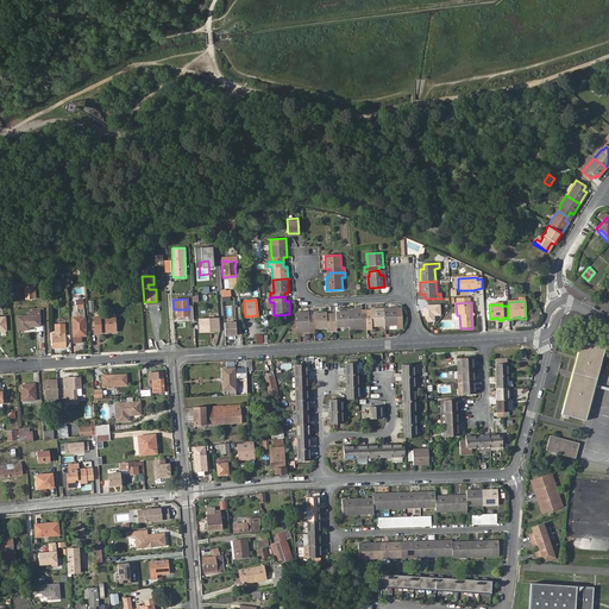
[(73,316),(74,340),(81,340),(81,334),(85,334),(85,316),(83,306),(77,306),(77,316),(73,316)]
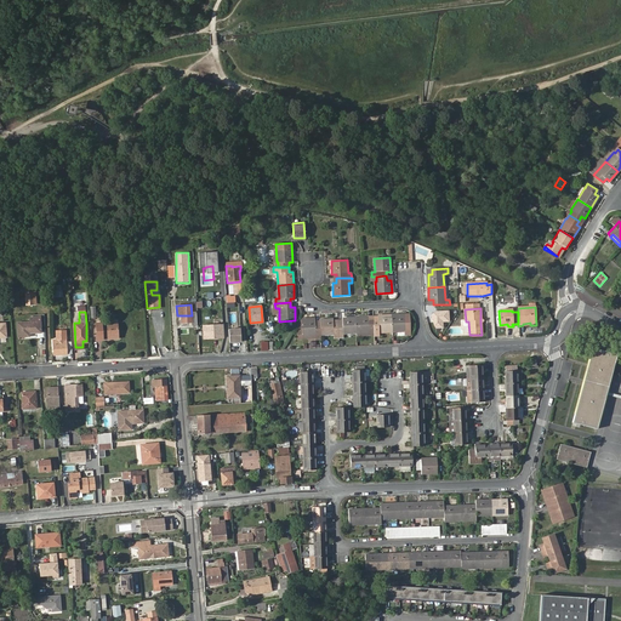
[(392,317),(392,331),(405,331),(405,329),(410,329),(409,319),(404,319),(404,315),(392,317)]
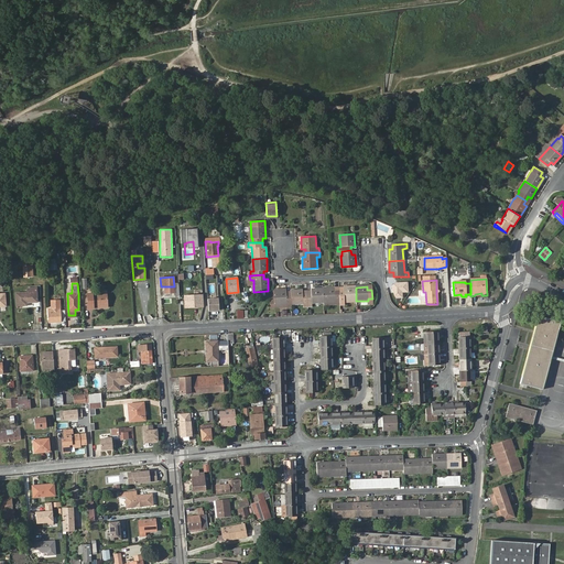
[(15,293),(15,306),(26,306),(25,303),(36,302),(36,288),(26,289),(26,293),(15,293)]
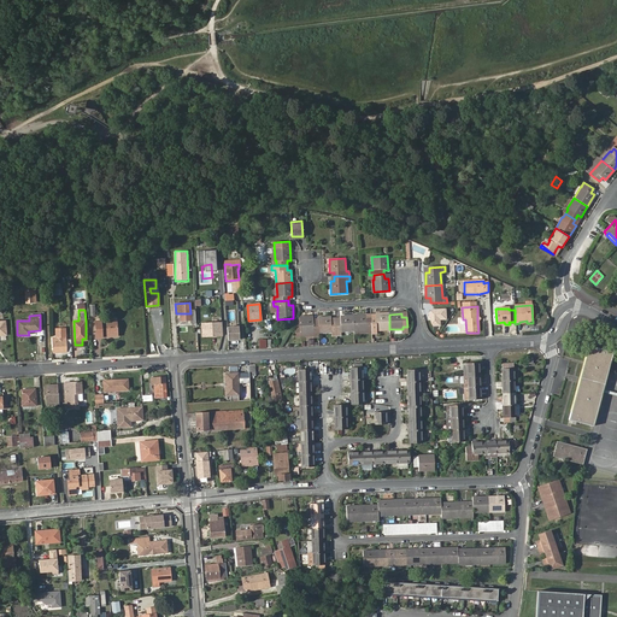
[(376,330),(389,329),(389,315),(375,315),(375,318),(371,318),(371,329),(376,329),(376,330)]
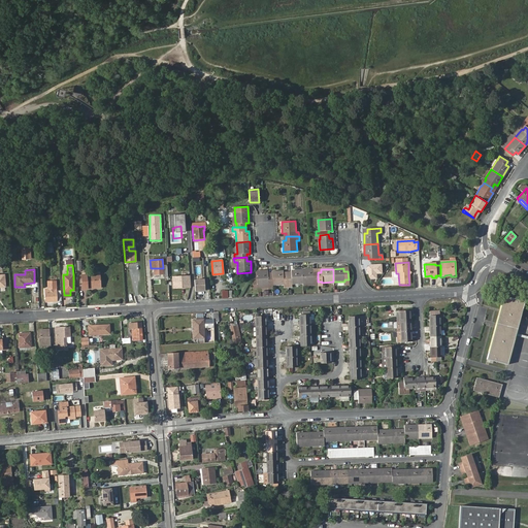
[(302,284),(302,270),(291,271),(291,274),(287,274),(288,283),(291,283),(291,284),(302,284)]
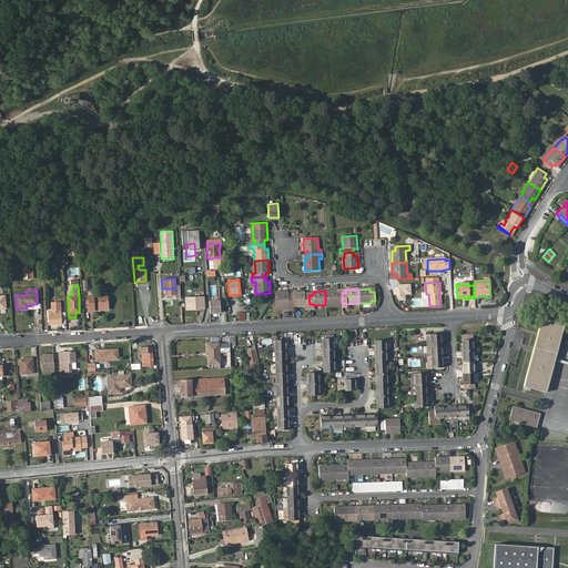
[(336,291),(325,291),(325,305),(337,304),(337,303),(342,303),(342,293),(336,294),(336,291)]
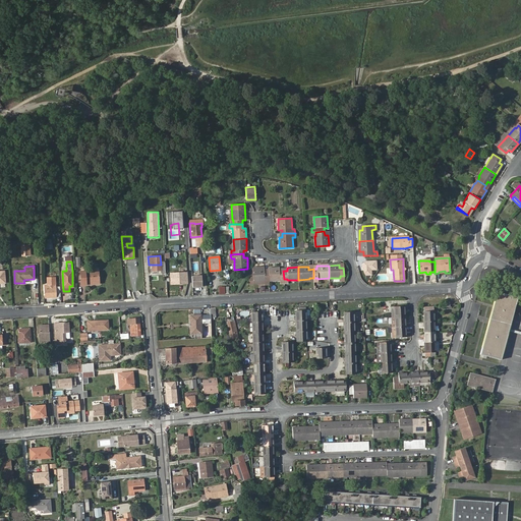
[(284,279),(283,271),(279,271),(279,268),(269,268),(269,269),(269,272),(269,281),(280,281),(279,279),(284,279)]
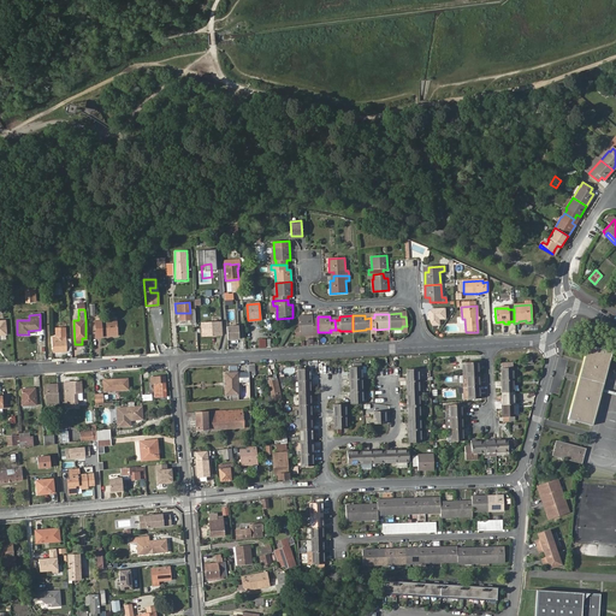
[(313,336),(318,336),(318,332),(318,321),(313,321),(313,318),(300,318),(300,327),(294,327),(295,336),(303,336),(303,333),(313,332),(313,336)]
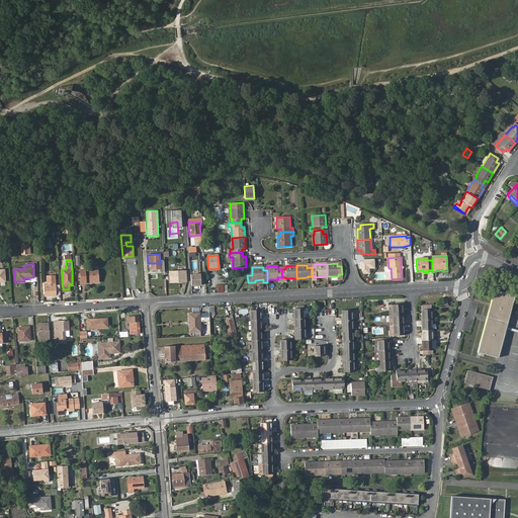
[(86,280),(98,280),(98,271),(89,271),(85,271),(85,269),(80,270),(80,283),(86,283),(86,280)]
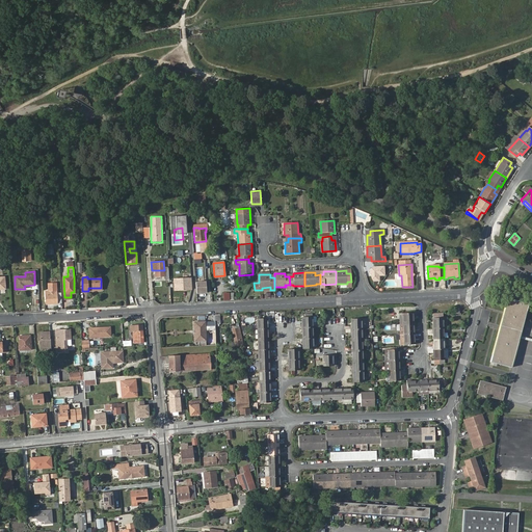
[(191,289),(190,277),(174,278),(175,290),(191,289)]
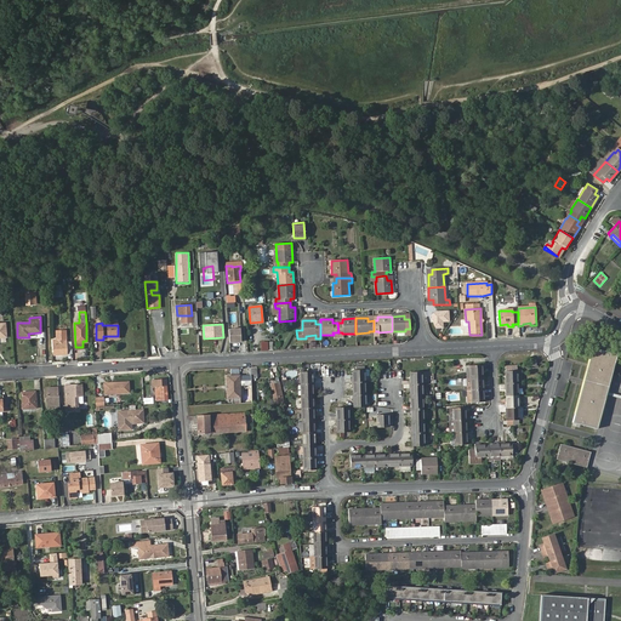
[(240,329),(228,330),(229,343),(240,342),(240,329)]
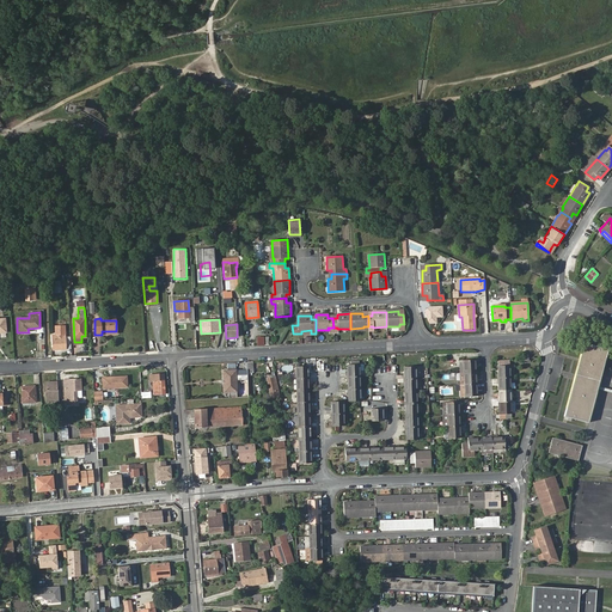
[(51,337),(53,349),(66,349),(65,334),(51,335),(51,337)]
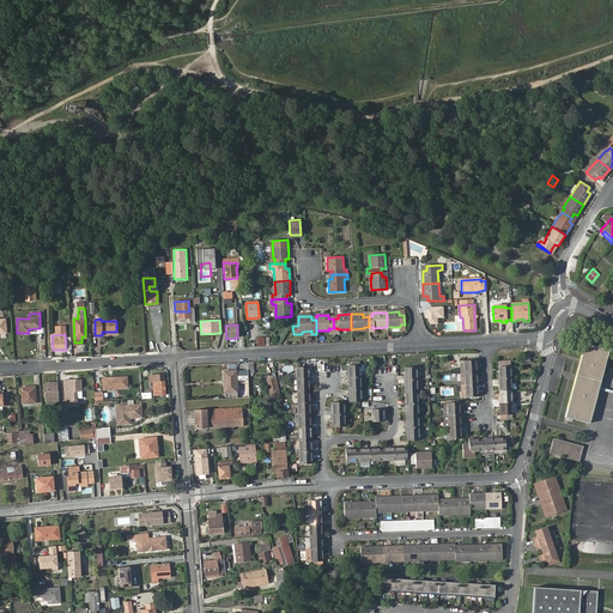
[(608,350),(584,343),(564,417),(589,423),(608,350)]
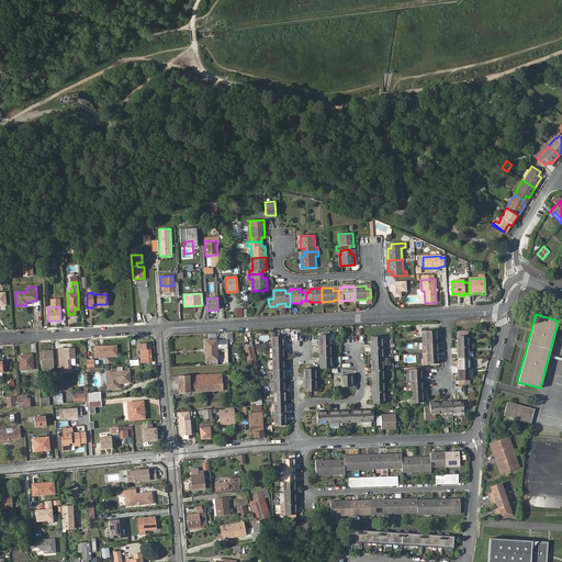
[(437,329),(425,330),(425,341),(436,340),(436,335),(437,335),(437,329)]
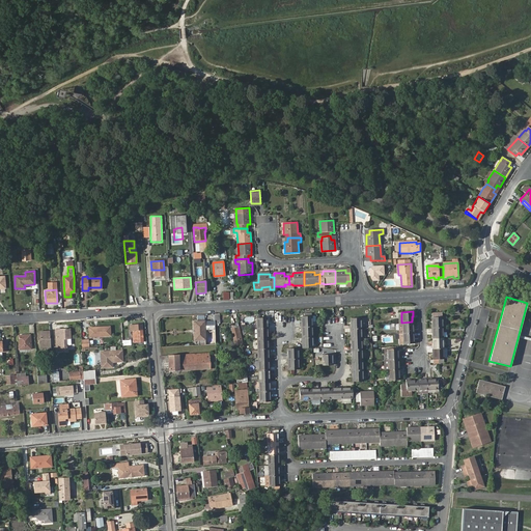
[(429,328),(442,327),(442,320),(441,312),(430,312),(430,323),(429,323),(429,328)]
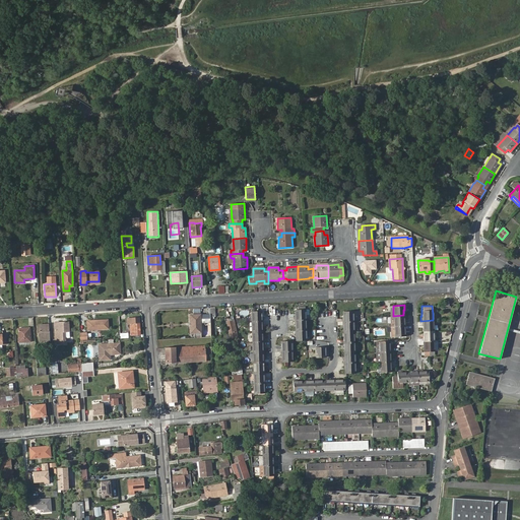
[(294,315),(294,320),(305,320),(305,315),(305,309),(295,310),(295,315),(294,315)]
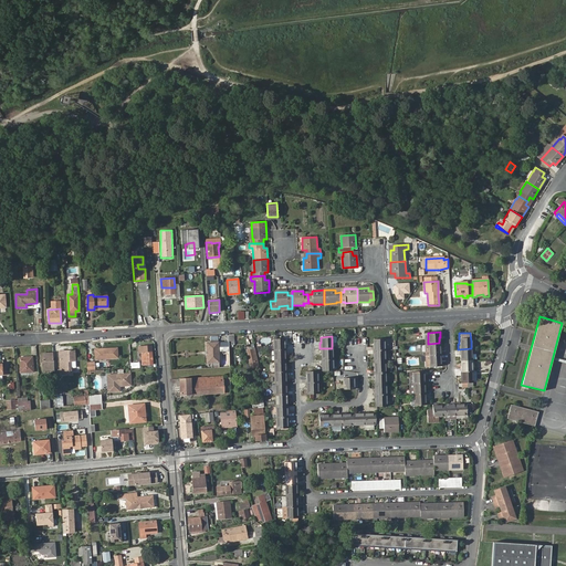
[(373,367),(374,378),(375,378),(375,389),(374,389),(374,400),(376,400),(376,406),(387,406),(384,338),(374,339),(374,345),(371,345),(373,356),(374,356),(375,367),(373,367)]
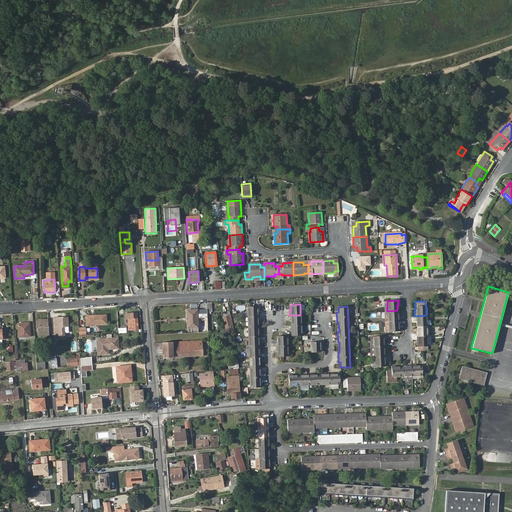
[(247,308),(247,317),(258,316),(258,313),(257,313),(257,307),(247,308)]
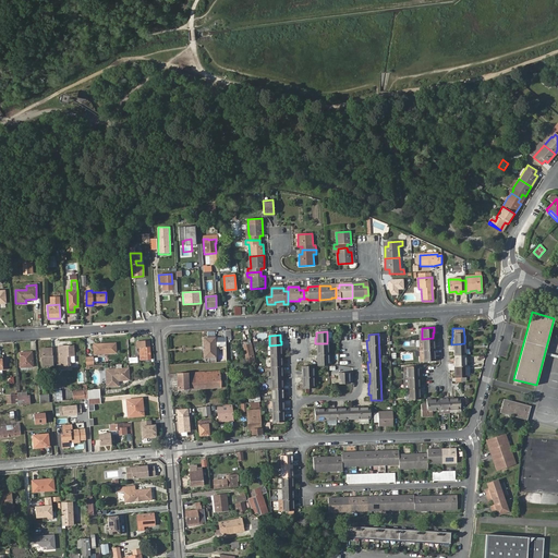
[(207,362),(215,361),(213,336),(211,336),(204,337),(201,337),(202,343),(199,344),(201,349),(202,349),(202,356),(207,356),(207,362)]
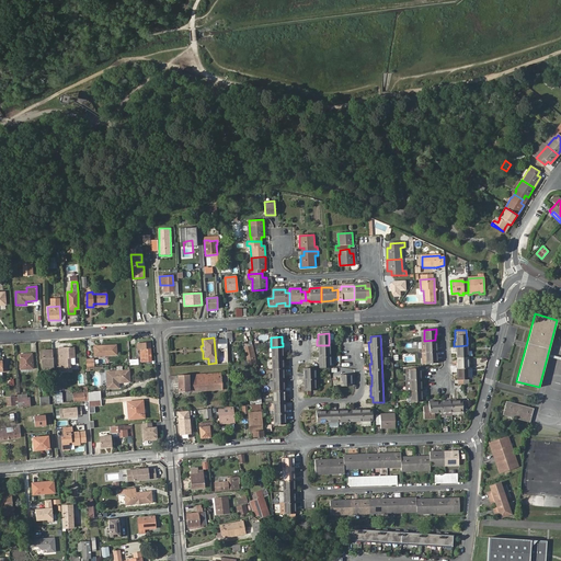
[(435,346),(435,340),(424,341),(425,352),(437,351),(436,346),(435,346)]
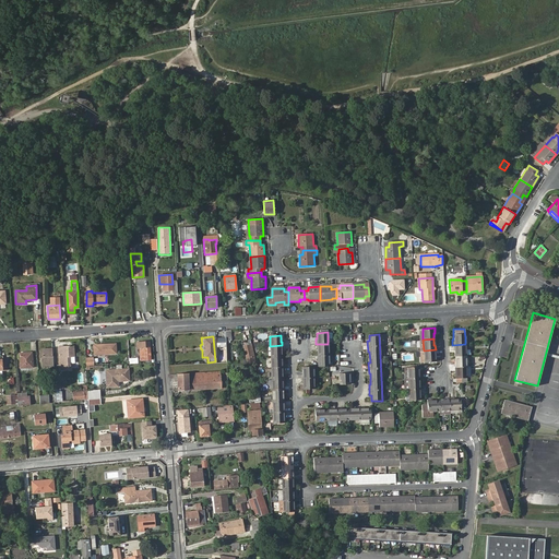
[(93,355),(117,355),(117,344),(93,343),(93,355)]
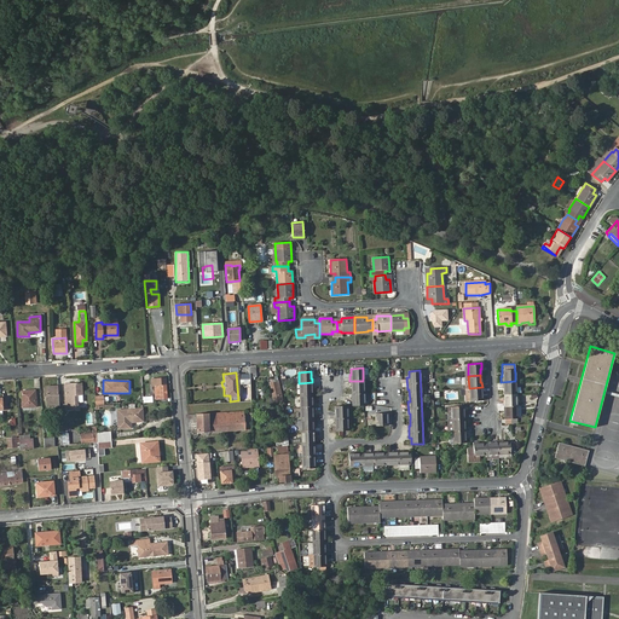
[(352,393),(363,393),(363,381),(350,381),(351,387),(352,387),(352,393)]
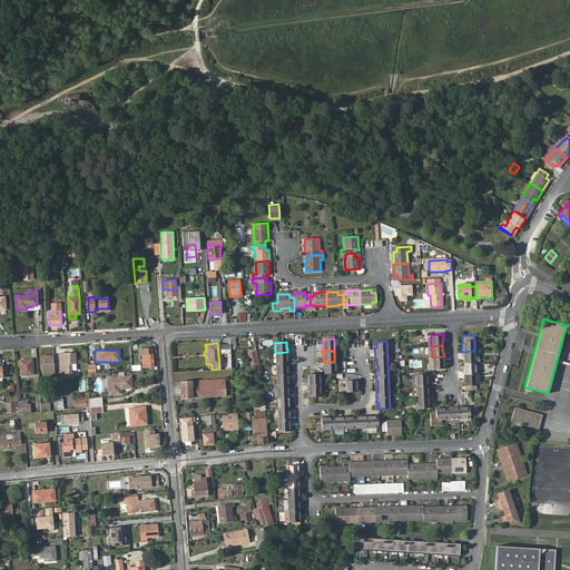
[(462,363),(474,362),(474,351),(461,352),(461,357),(462,357),(462,363)]
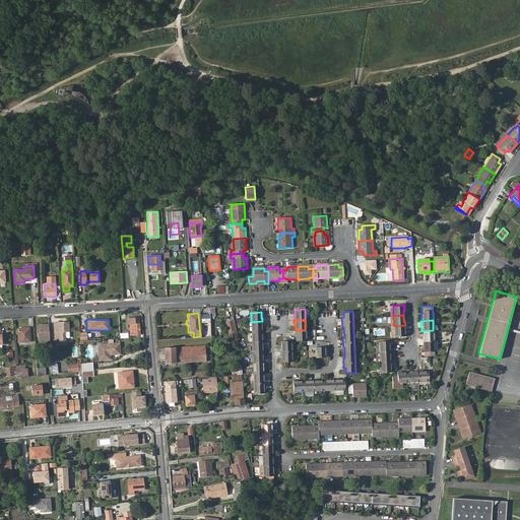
[(251,322),(251,332),(261,332),(261,327),(262,327),(262,321),(251,322)]
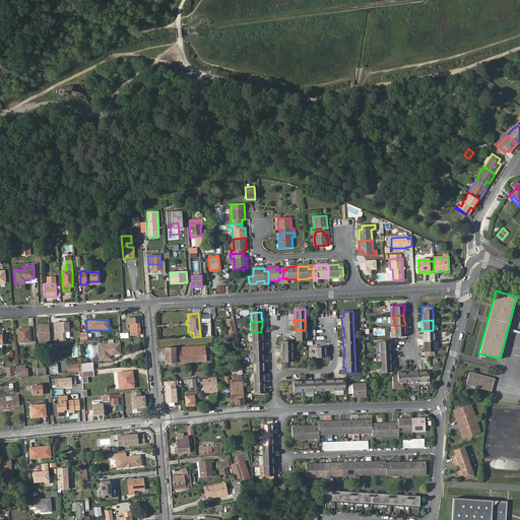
[(68,331),(68,322),(54,322),(55,343),(64,342),(64,331),(68,331)]
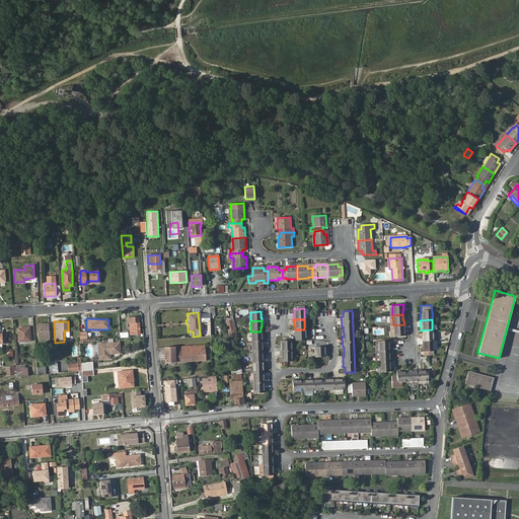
[(140,334),(139,322),(130,322),(130,335),(140,334)]
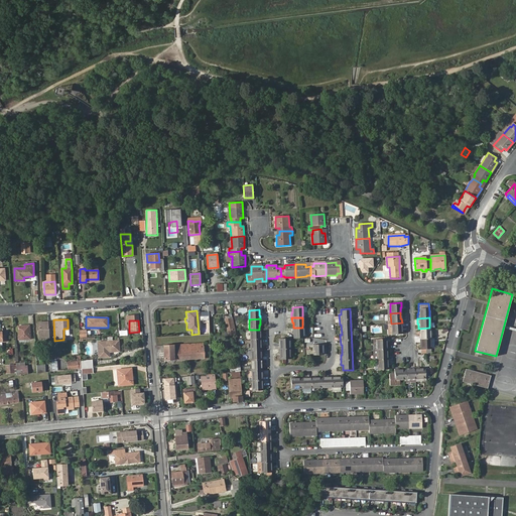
[(49,337),(47,321),(37,323),(38,338),(49,337)]
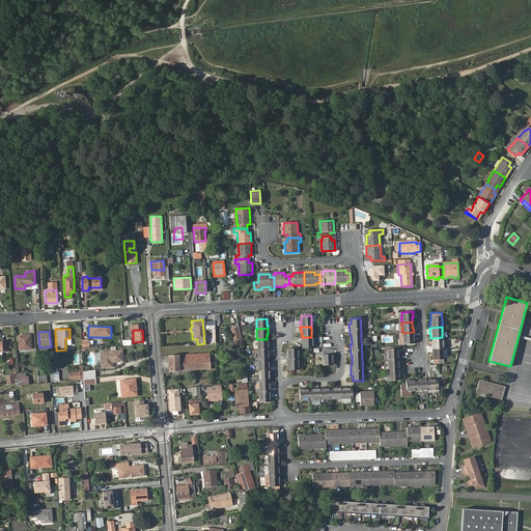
[(414,337),(414,332),(402,333),(402,343),(413,343),(413,337),(414,337)]
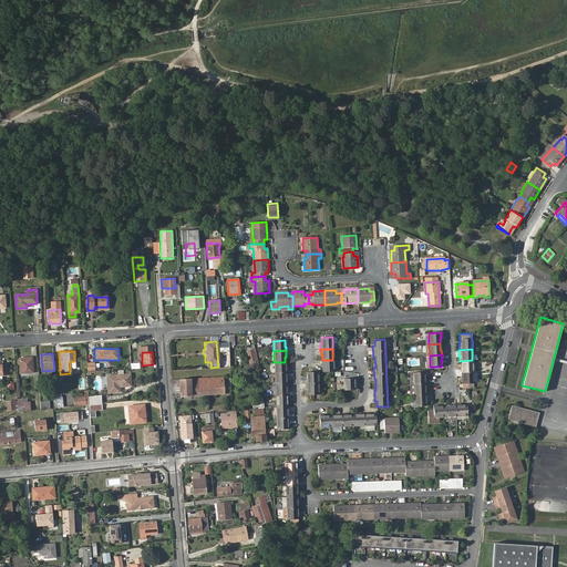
[(24,359),(19,359),(20,372),(33,371),(32,357),(24,358),(24,359)]
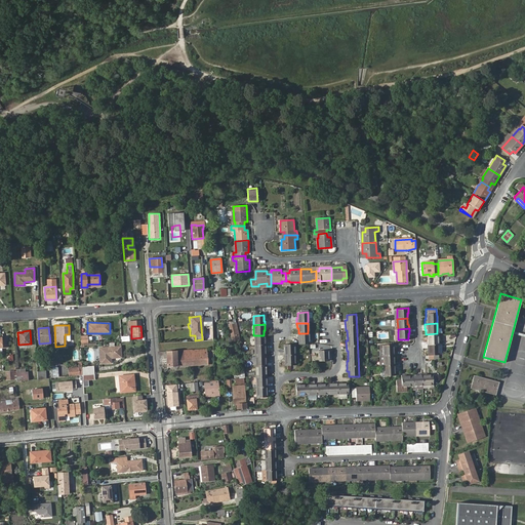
[(297,333),(297,338),(298,338),(298,344),(309,344),(308,333),(298,333),(297,333)]
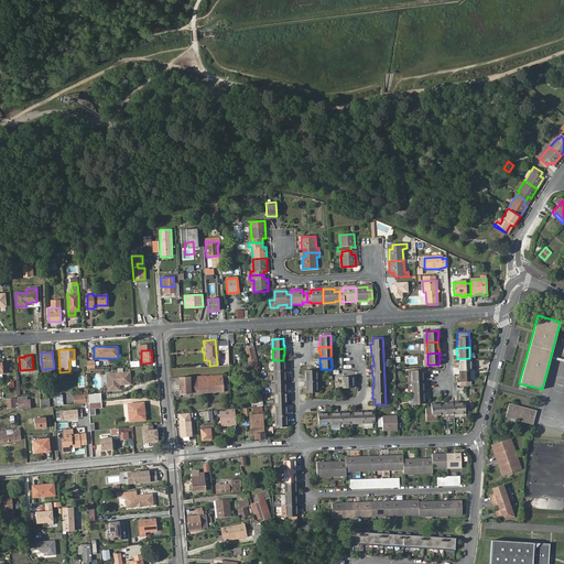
[(457,370),(470,369),(469,358),(457,359),(458,365),(456,365),(457,370)]
